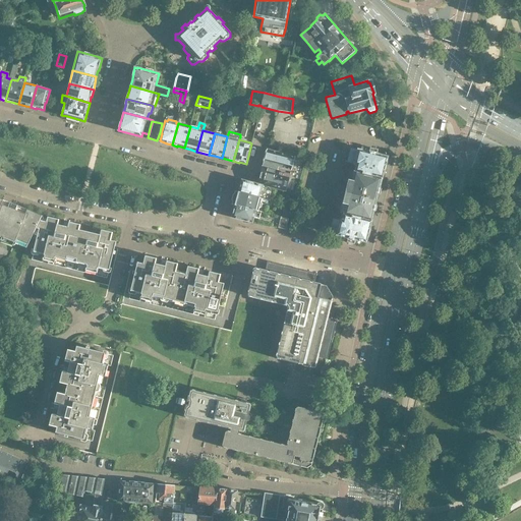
[(350,148),(347,162),(353,164),(353,165),(355,166),(354,172),(383,178),(384,174),(387,163),(386,163),(387,162),(386,162),(388,157),(385,157),(385,156),(379,154),(379,152),(378,150),(370,148),(368,149),(367,151),(357,149),(357,150),(350,148)]
